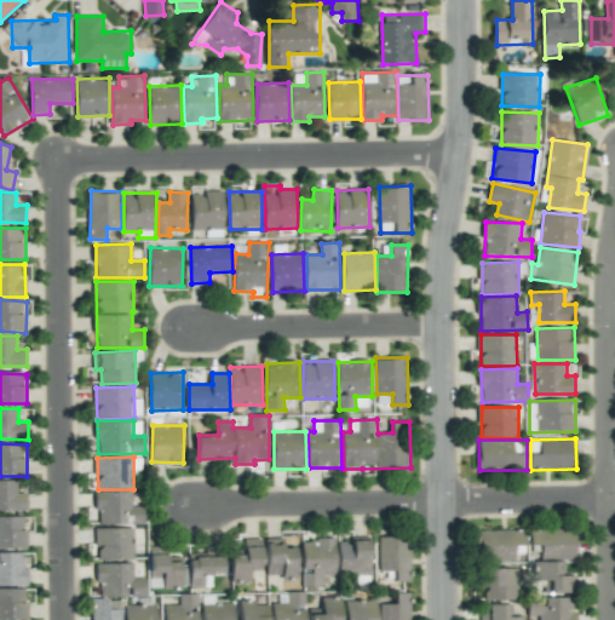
[(18,481),(0,480),(0,510),(29,511),(29,493),(19,493),(18,481)]
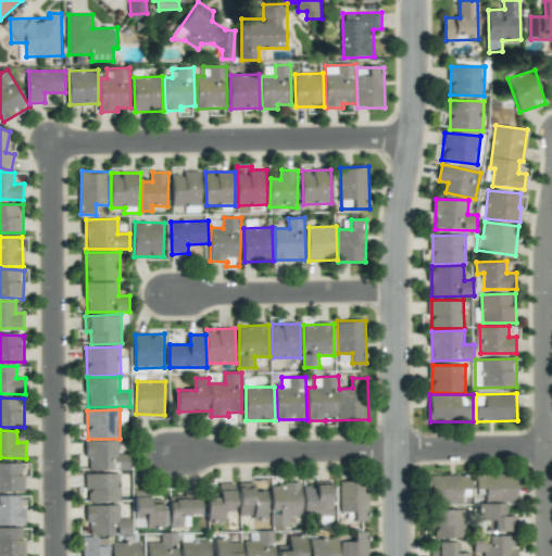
[(89,470),(132,470),(130,454),(121,454),(121,440),(88,440),(89,470)]
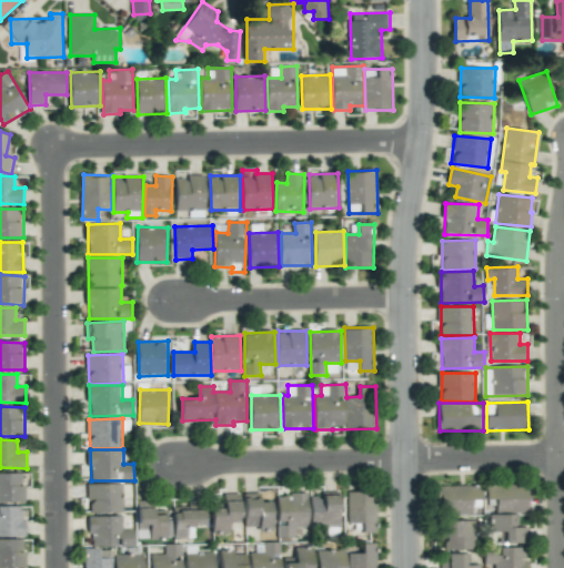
[(26,473),(0,473),(0,501),(26,501),(26,473)]
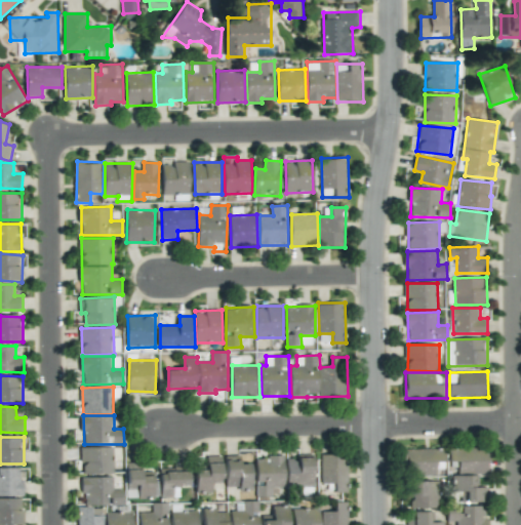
[(114,446),(83,447),(83,474),(115,473),(114,446)]
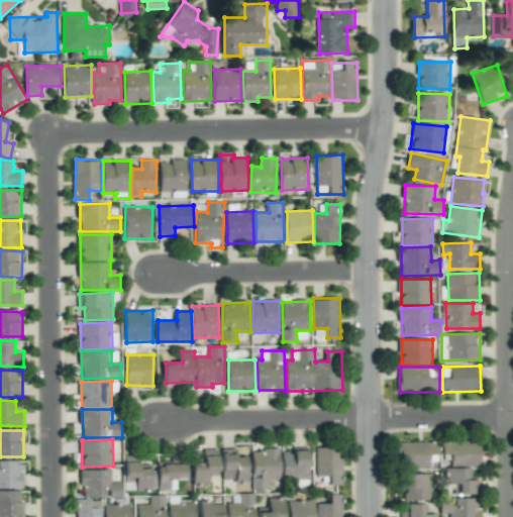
[(399,442),(400,469),(440,468),(440,441),(399,442)]
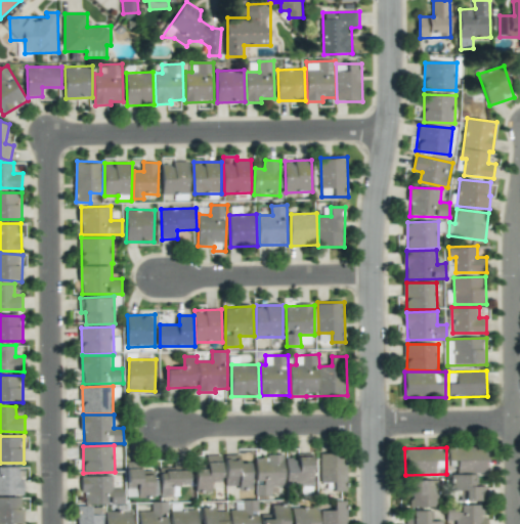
[(488,474),(487,447),(449,447),(450,467),(455,467),(456,491),(462,490),(462,501),(487,500),(486,486),(479,486),(479,474),(488,474)]
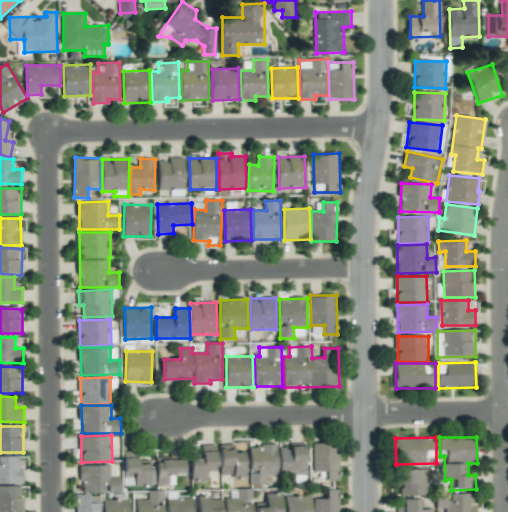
[(314,443),(315,472),(327,471),(328,481),(340,480),(339,442),(314,443)]
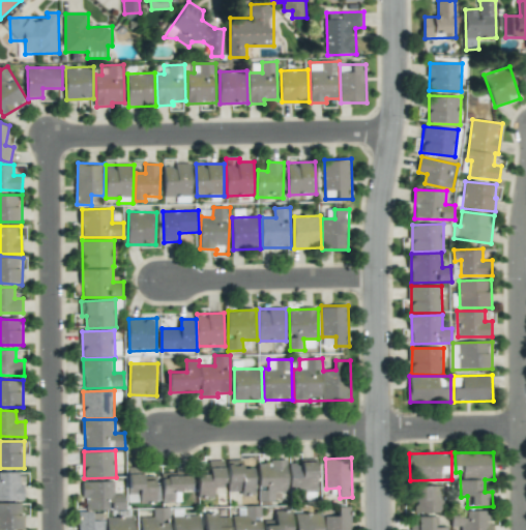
[(225,460),(210,461),(210,470),(199,471),(200,496),(215,496),(215,489),(226,488),(225,460)]
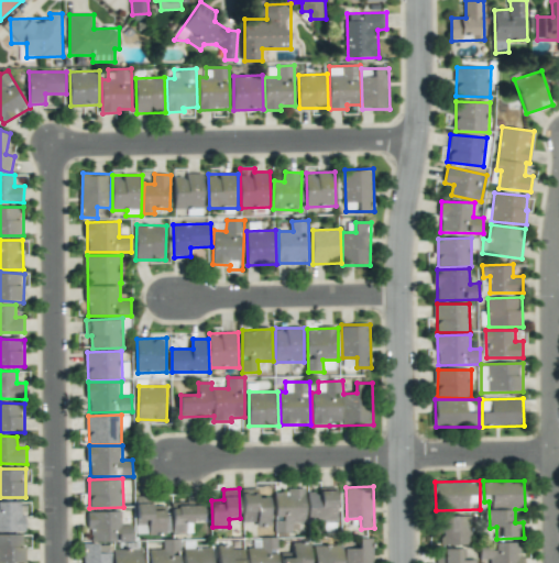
[(260,488),(243,488),(244,522),(259,522),(259,527),(272,526),(271,497),(260,497),(260,488)]
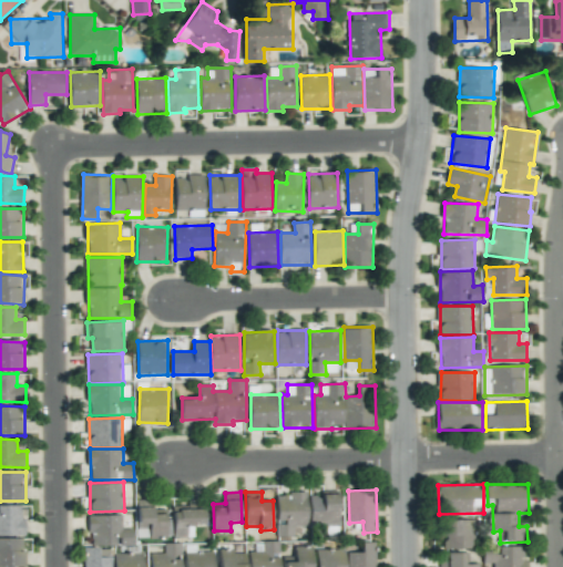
[(308,493),(278,494),(279,537),(296,537),(296,526),(309,526),(308,493)]
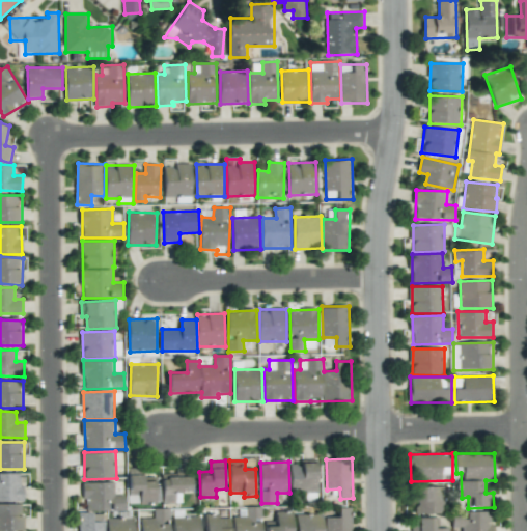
[(292,465),(292,492),(319,492),(319,463),(304,463),(304,465),(292,465)]
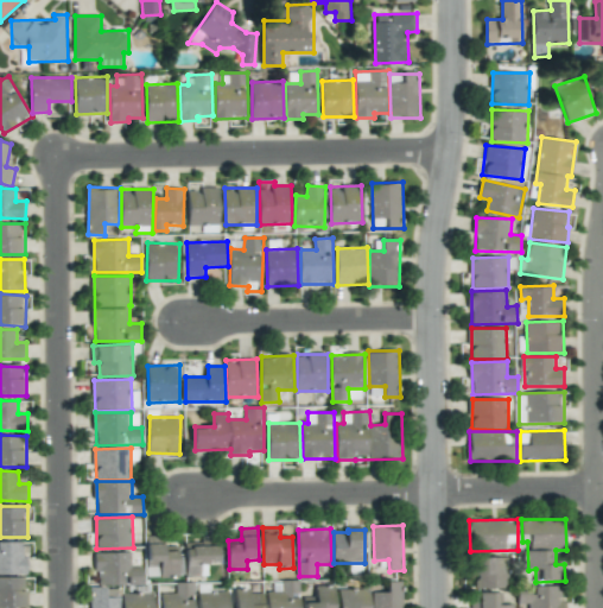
[(179,576),(179,546),(165,546),(165,536),(148,536),(148,576),(179,576)]
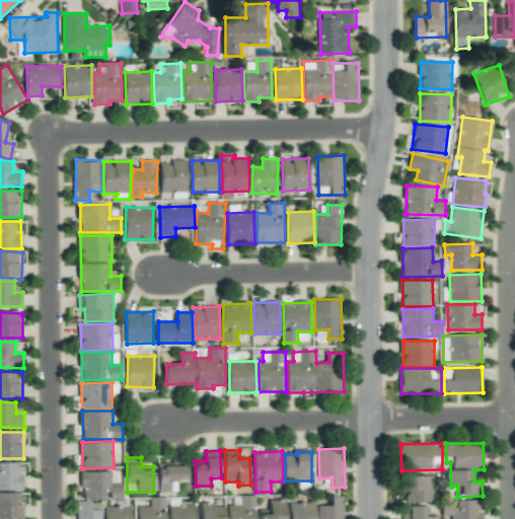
[(173,466),(160,465),(159,492),(178,493),(178,479),(187,479),(188,461),(173,461),(173,466)]
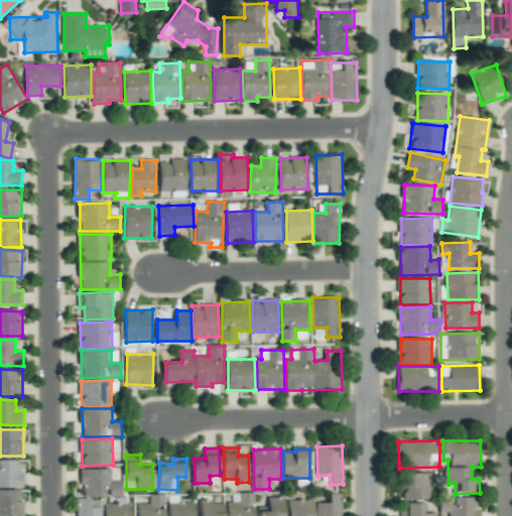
[(0,460),(0,487),(24,488),(25,472),(21,472),(21,461),(0,460)]
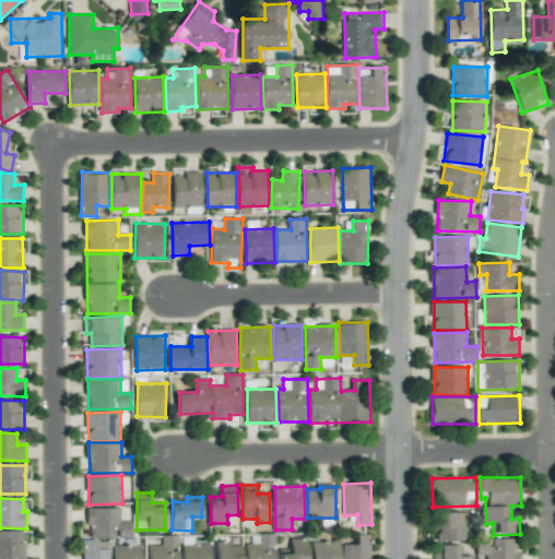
[(122,508),(90,508),(90,538),(133,537),(132,521),(122,522),(122,508)]
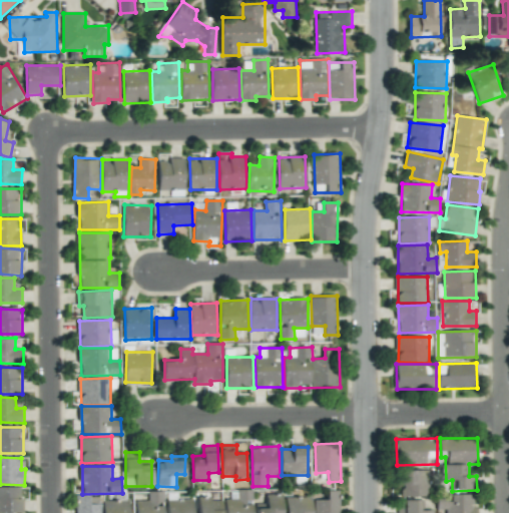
[(429,470),(401,471),(401,497),(429,496),(429,470)]
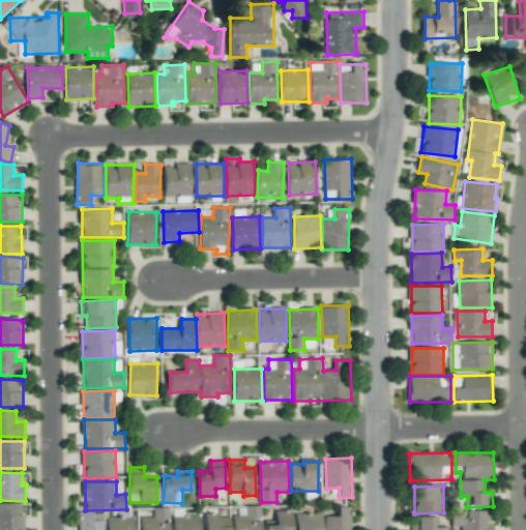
[(24,502),(0,503),(0,529),(25,529),(24,502)]
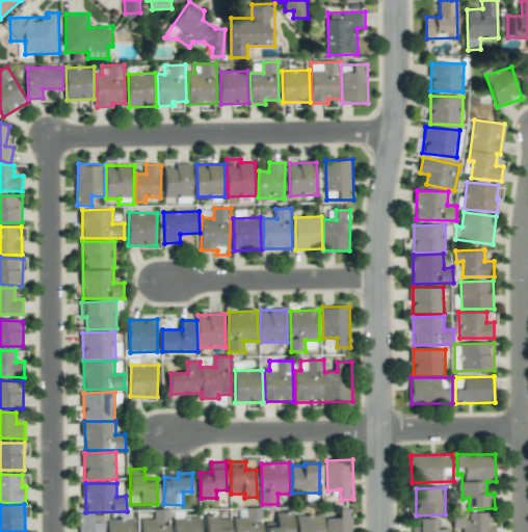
[(235,531),(263,531),(263,508),(248,508),(248,517),(235,517),(235,531)]
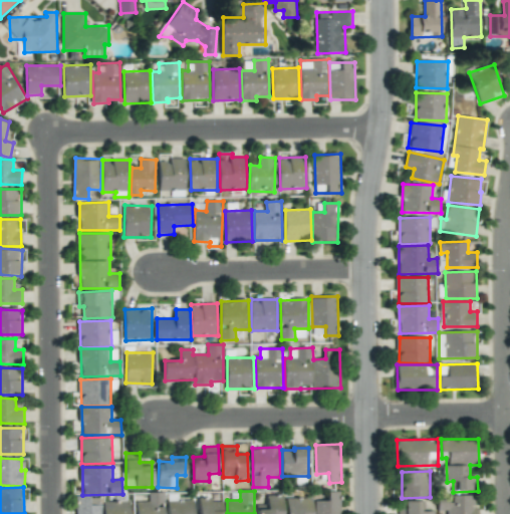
[(316,513),(341,513),(341,491),(328,492),(329,500),(316,501),(316,513)]
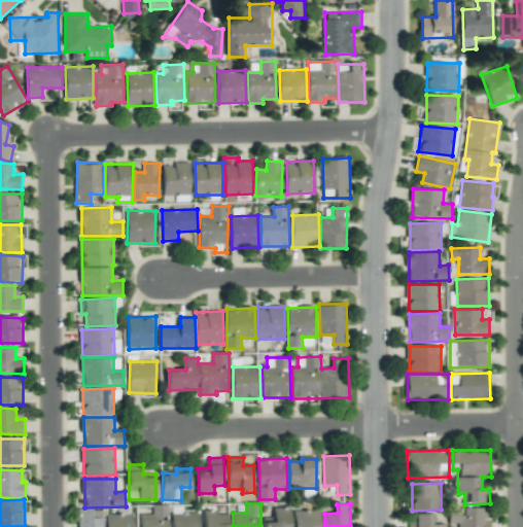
[(141,526),(169,526),(169,504),(153,505),(153,514),(141,514),(141,526)]
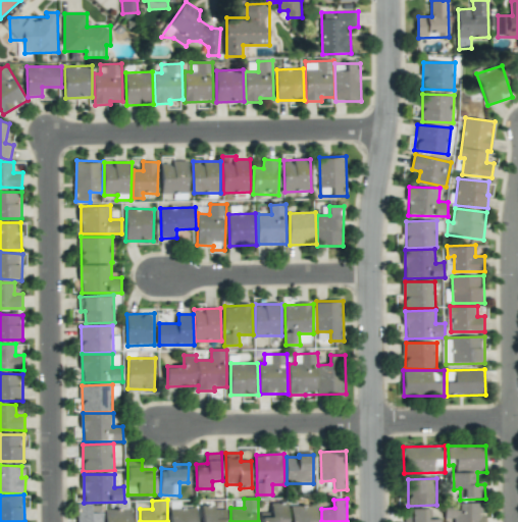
[(289,521),(289,503),(272,503),(272,517),(262,517),(262,521),(289,521)]
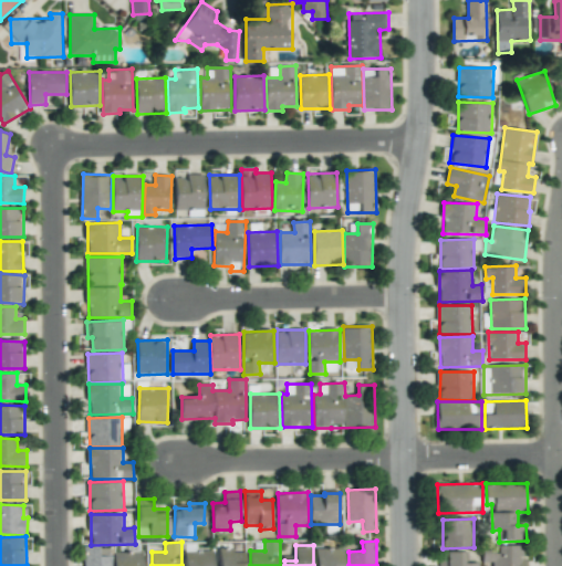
[(500,545),(500,549),(485,549),(484,562),(495,562),(493,565),(527,565),(527,546),(500,545)]
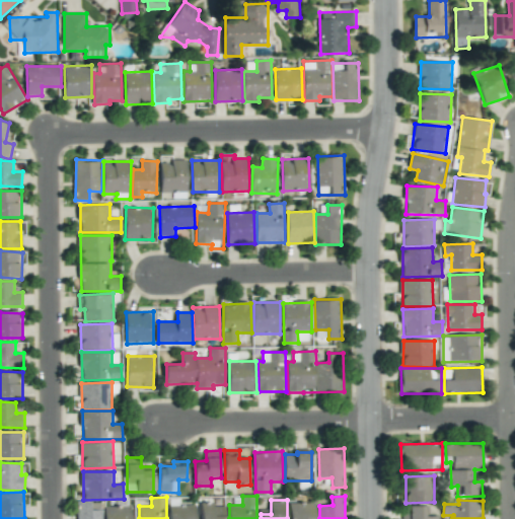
[(78,518),(103,518),(104,509),(91,510),(91,501),(78,501),(78,518)]
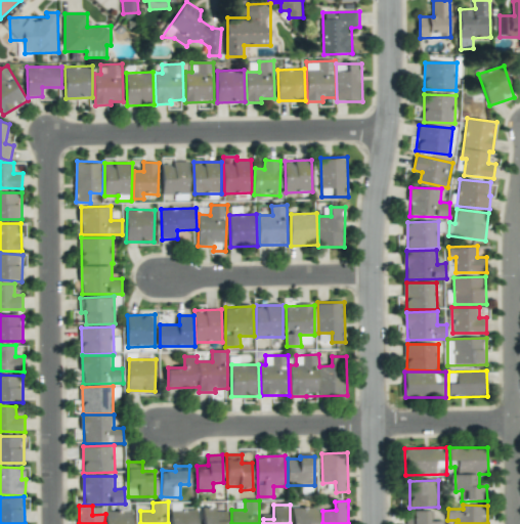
[(294,508),(294,523),(319,523),(320,508),(294,508)]
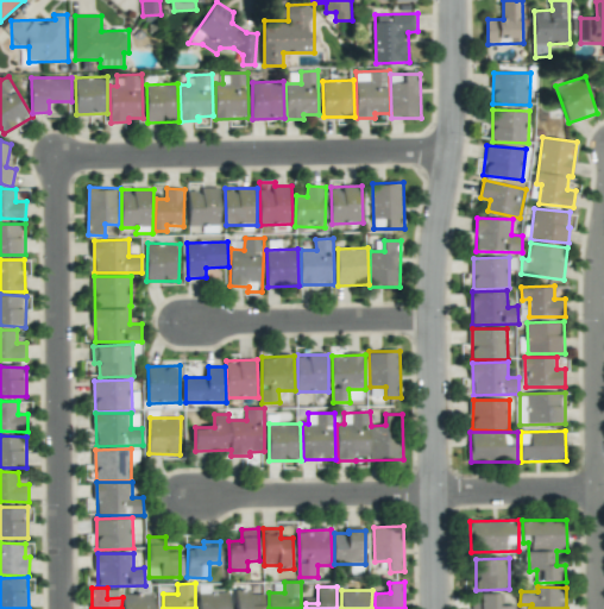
[(237,592),(237,608),(266,608),(266,591),(237,592)]
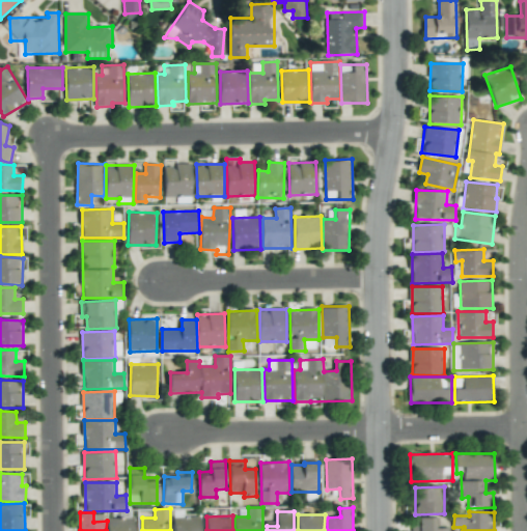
[(201,530),(201,516),(174,518),(174,530),(201,530)]
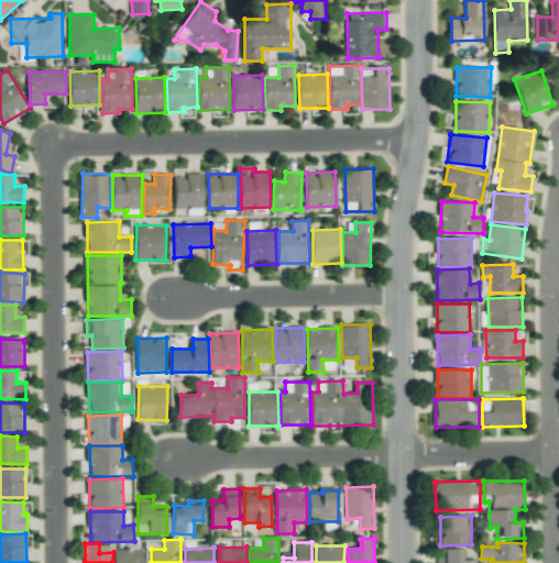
[(114,550),(114,562),(143,562),(143,549),(114,550)]
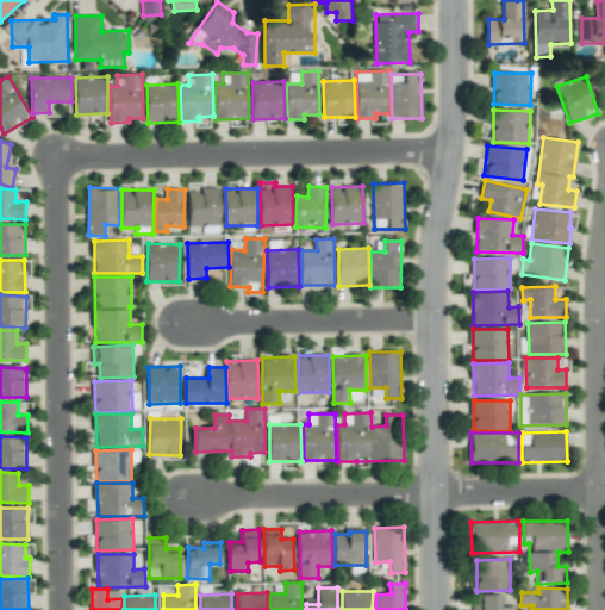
[(515,609),(516,607),(505,607),(505,595),(475,595),(475,609),(515,609)]
